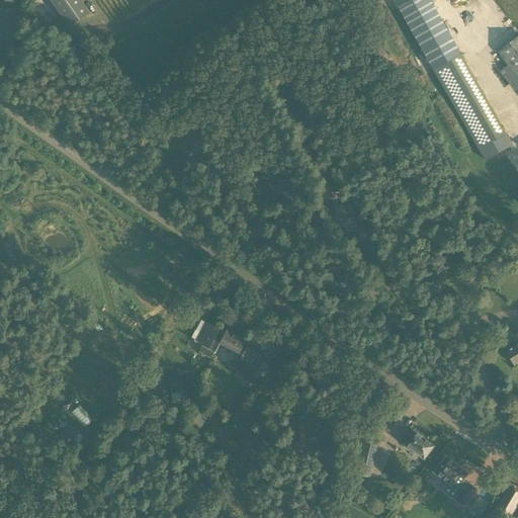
[(79,0),(50,0),(69,27),(89,13),(79,0)]
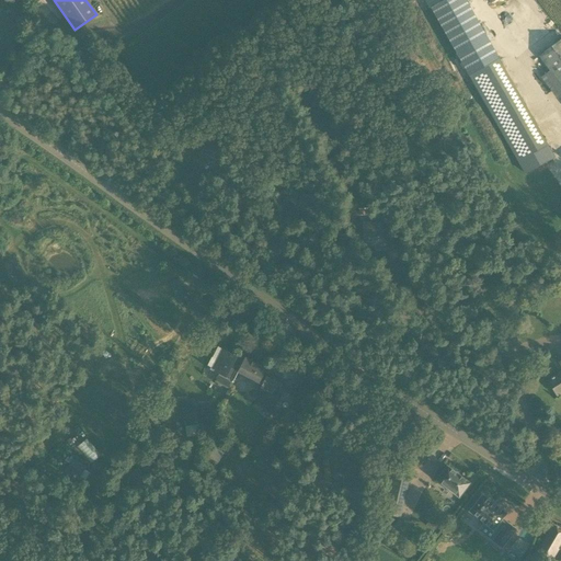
[(465,0),(444,0),(431,8),(470,77),(499,60),(465,0)]
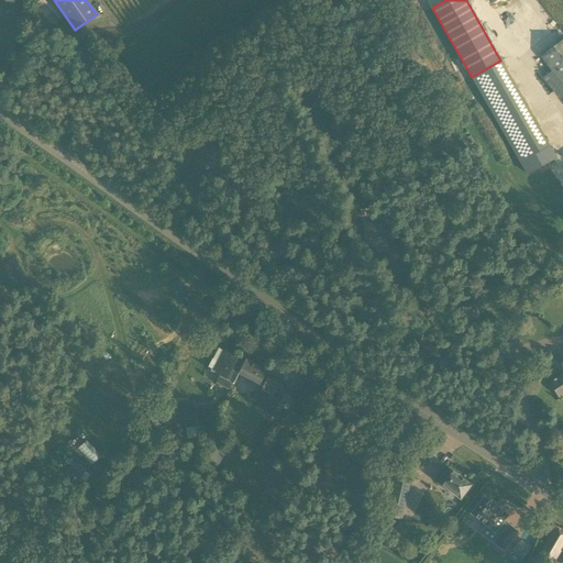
[(562,40),(542,56),(552,70),(543,78),(559,100),(562,97),(562,40)]
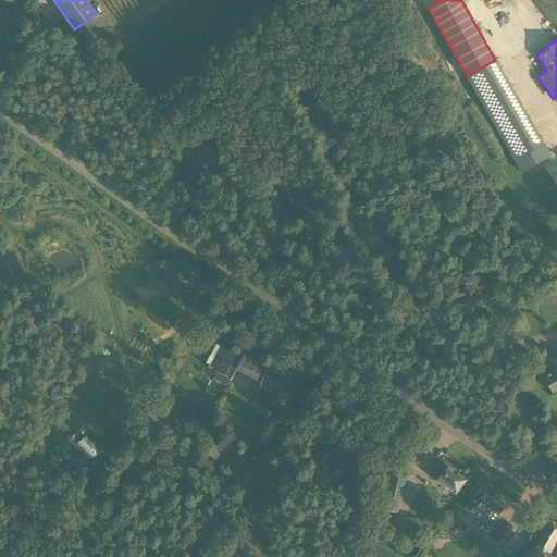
[(551,157),(495,60),(467,76),(521,173),(551,157)]
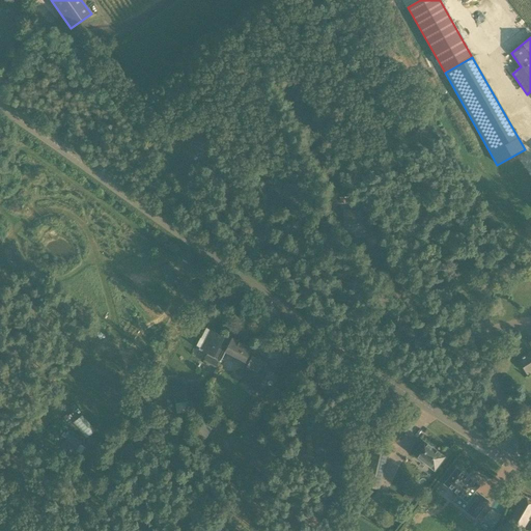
[(297,196),(298,186),(285,185),(284,195),(297,196)]
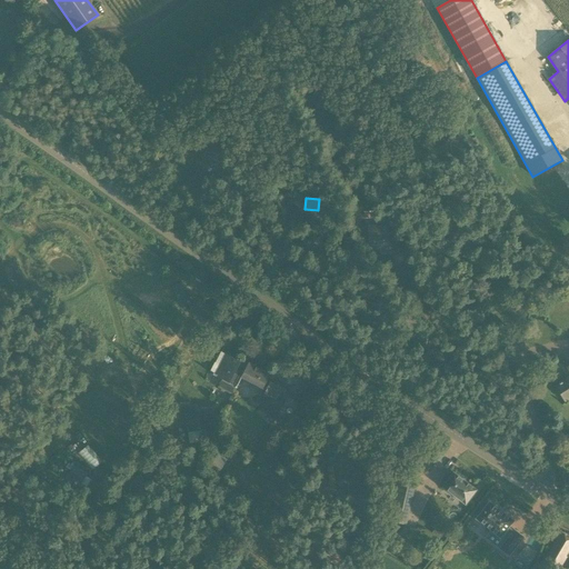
[(368,240),(387,239),(386,227),(377,227),(376,226),(368,226),(368,240)]
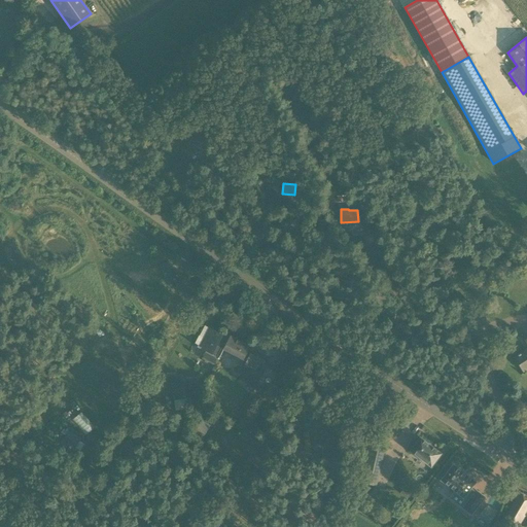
[(170,262),(161,266),(167,281),(175,278),(170,262)]
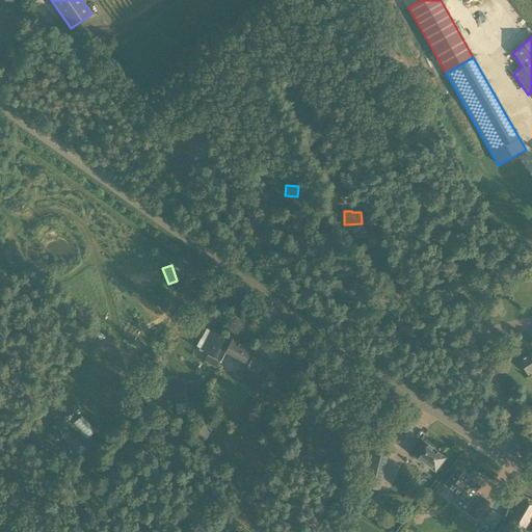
[(223,340),(224,338),(211,331),(201,351),(208,355),(205,362),(218,369),(221,362),(215,358),(223,340)]
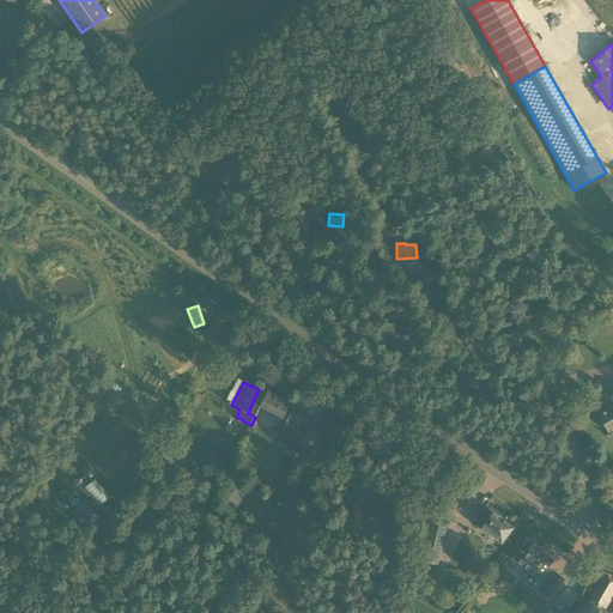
[(260,389),(259,389),(248,413),(255,417),(261,407),(283,418),(278,430),(285,434),(289,425),(299,430),(302,426),(305,419),(287,410),(291,404),(268,390),(265,396),(259,393),(260,389)]
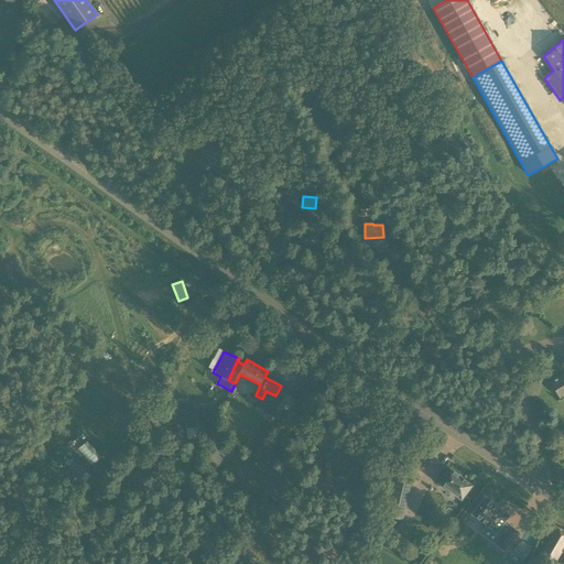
[(563,362),(562,364),(563,367),(563,375),(551,383),(560,398),(563,394),(563,362)]
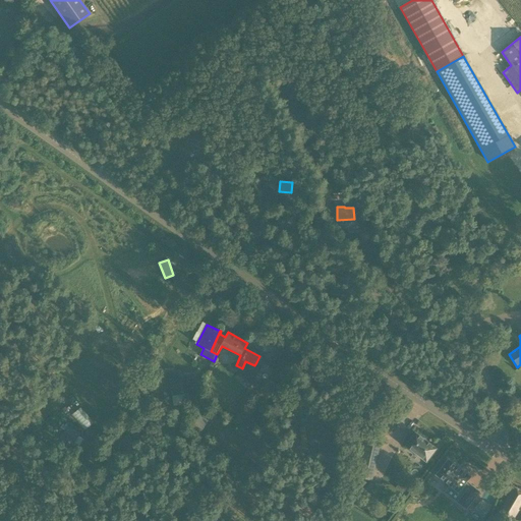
[(242,368),(239,375),(246,380),(243,385),(250,388),(264,363),(261,362),(261,363),(256,362),(255,365),(254,365),(245,361),(242,368)]
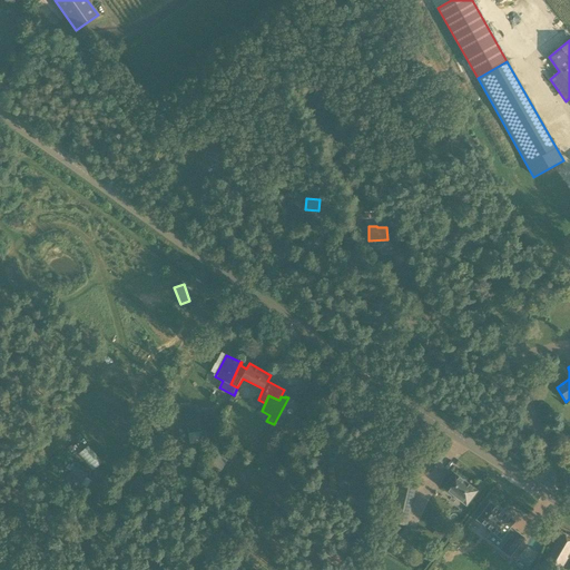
[(206,431),(188,433),(189,444),(207,442),(206,431)]
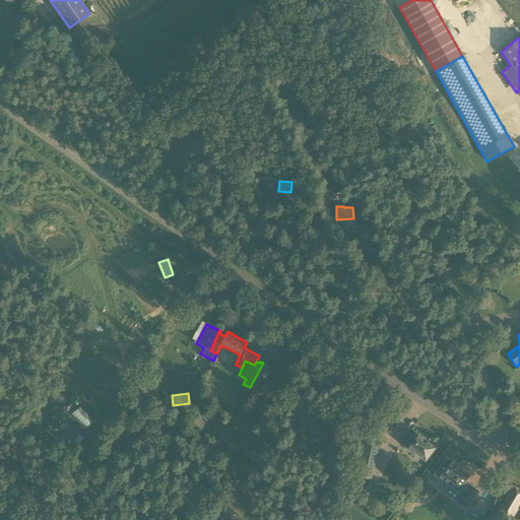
[(87,424),(72,406),(67,410),(82,428),(87,424)]
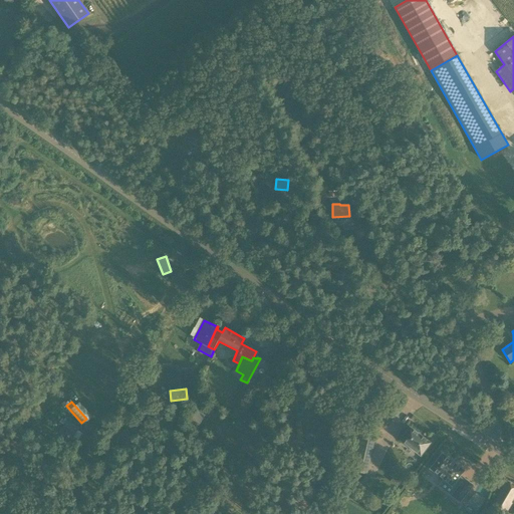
[(78,429),(65,423),(60,433),(73,440),(78,429)]
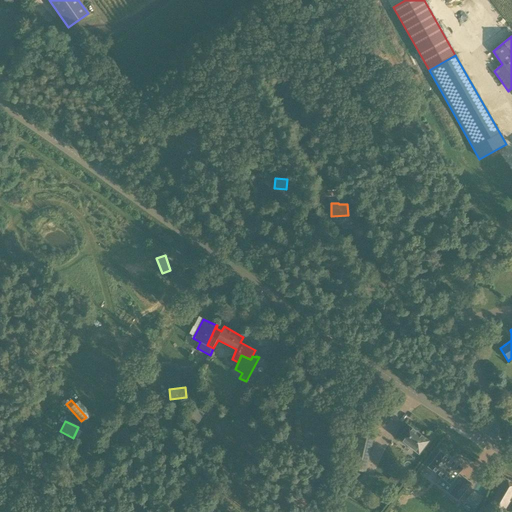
[(375,430),(360,426),(355,449),(363,451),(370,452),(375,430)]
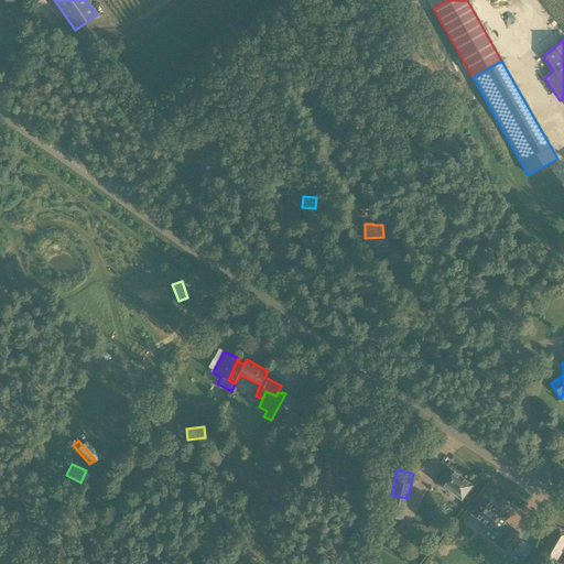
[(449,469),(438,484),(462,500),(473,486),(449,469)]
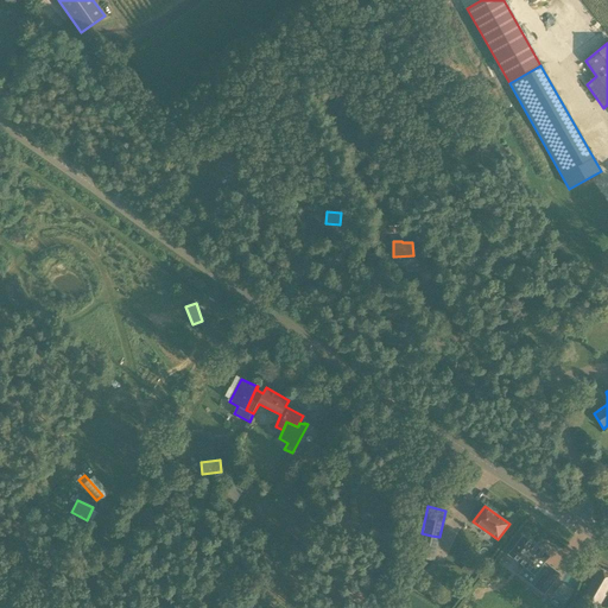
[(422,533),(419,542),(429,544),(431,536),(422,533)]
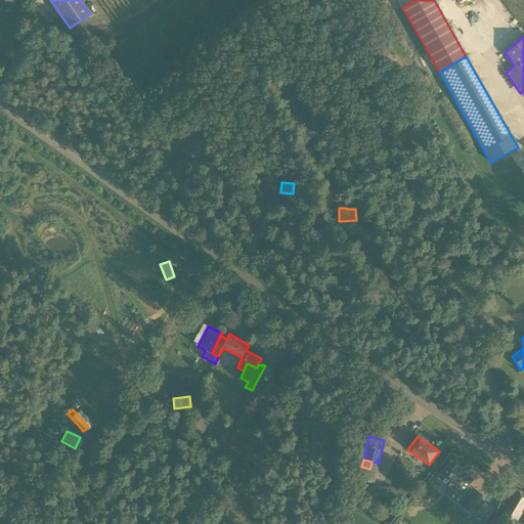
[(438,477),(438,478),(439,479),(439,478),(452,489),(460,495),(459,496),(464,500),(462,504),(460,506),(469,512),(482,494),(473,488),(472,489),(471,488),(468,486),(472,480),(472,481),(473,481),(473,480),(472,479),(451,463),(450,462),(449,463),(448,465),(439,477),(438,477)]
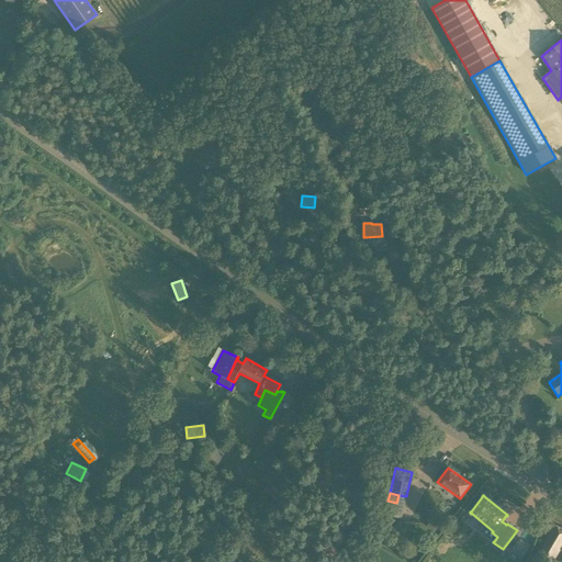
[(427,526),(435,532),(442,521),(435,516),(427,526)]
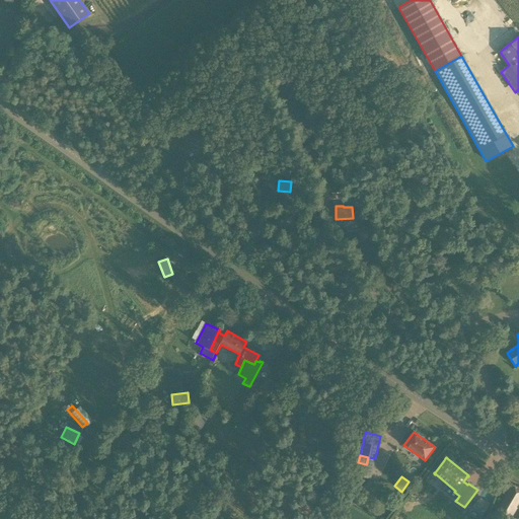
[(502,518),(507,518),(518,499),(518,492),(511,488),(495,515),(502,518)]
